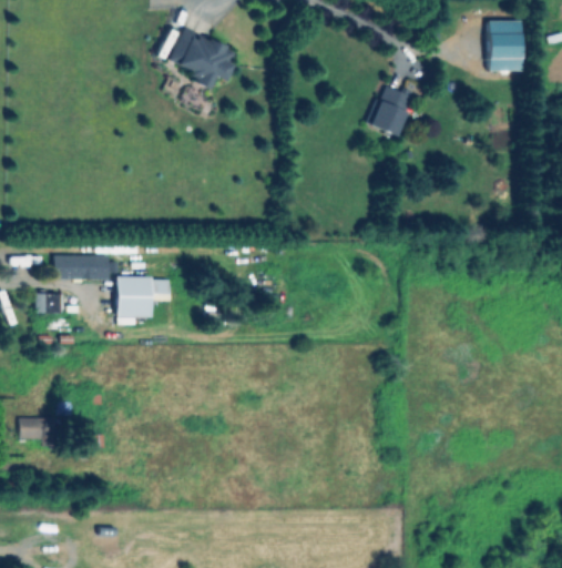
[(489,70),(522,69),(521,19),(489,20),(489,70)]
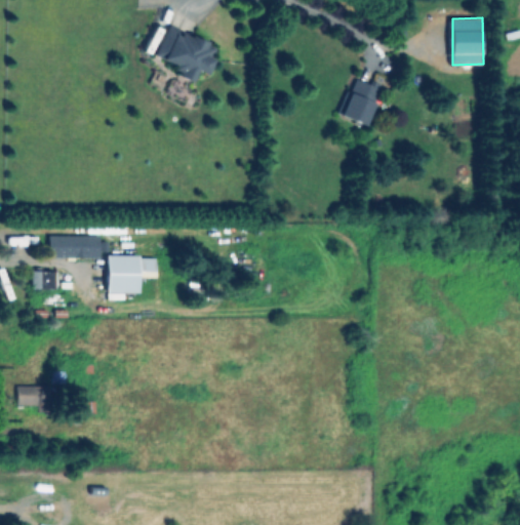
[(194,81),(199,70),(208,74),(215,58),(210,56),(215,46),(169,25),(156,54),(177,65),(174,72),(194,81)]
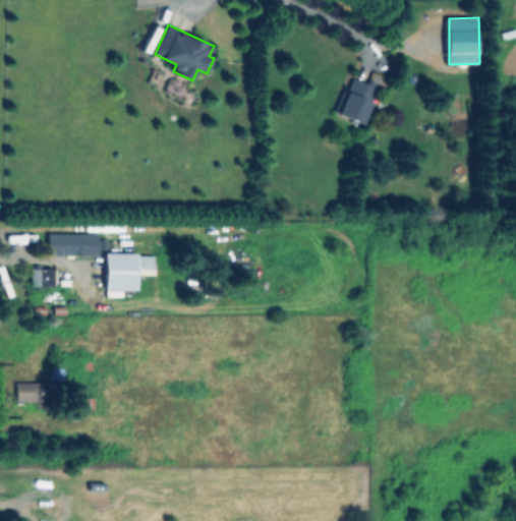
[(363,124),(379,88),(352,76),(337,113),(363,124)]
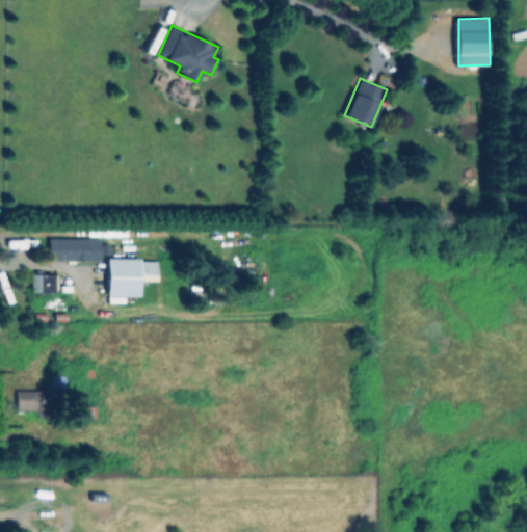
[(50,260),(103,261),(103,238),(51,237),(50,260)]
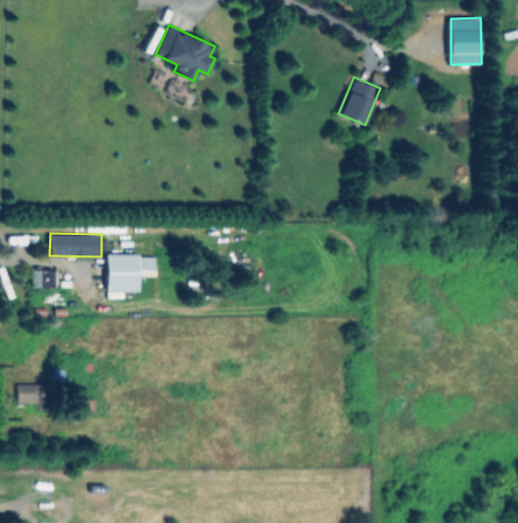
[(139,291),(139,276),(156,276),(156,254),(108,254),(107,290),(139,291)]
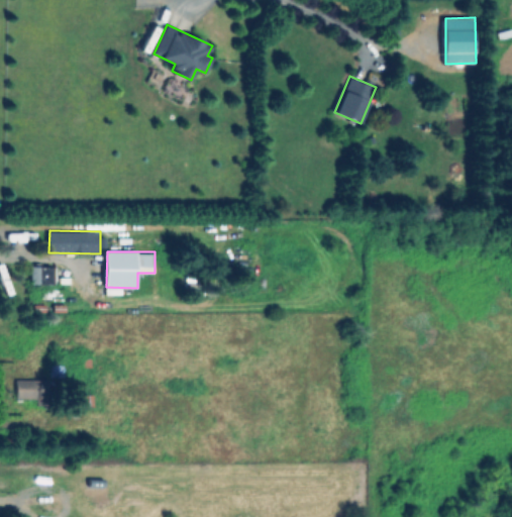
[(32,284),(56,285),(57,267),(33,267),(32,284)]
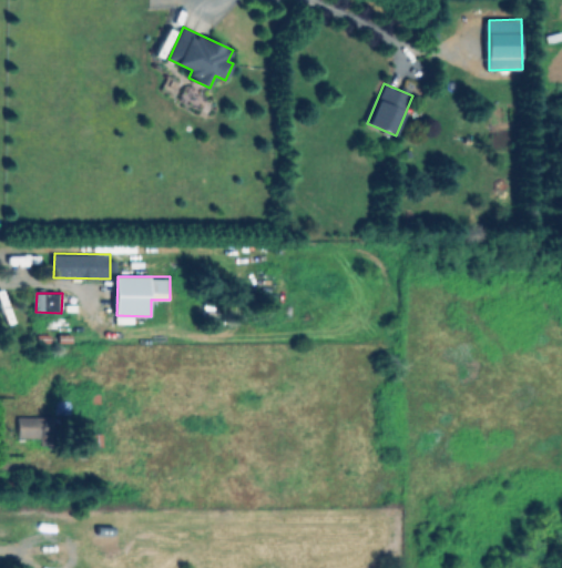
[(53,445),(53,416),(20,417),(20,438),(42,437),(42,445),(53,445)]
